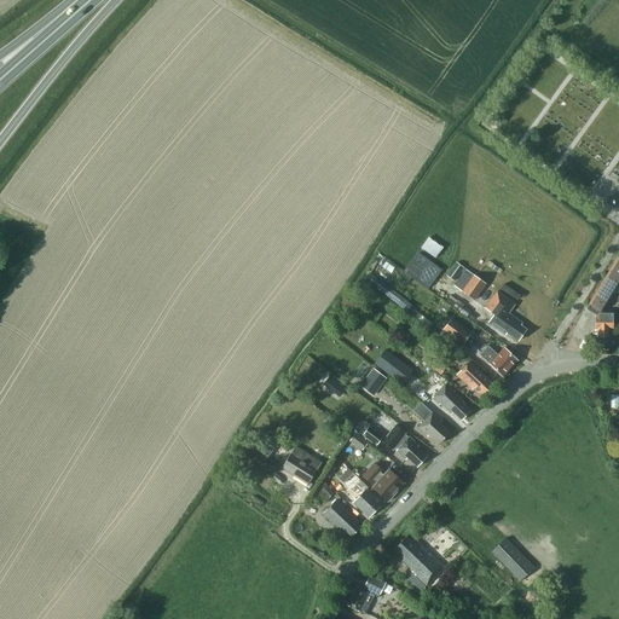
[(607,202),(615,208),(618,203),(618,197),(613,194),(607,202)]
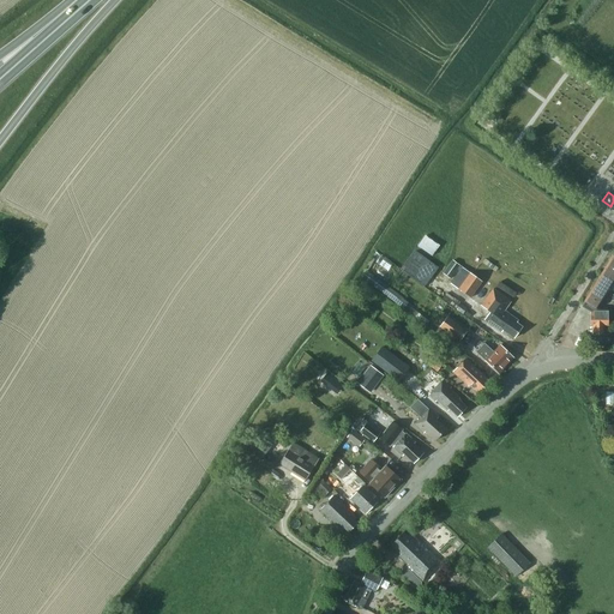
[(414,253),(410,258),(434,275),(438,269),(414,253)]
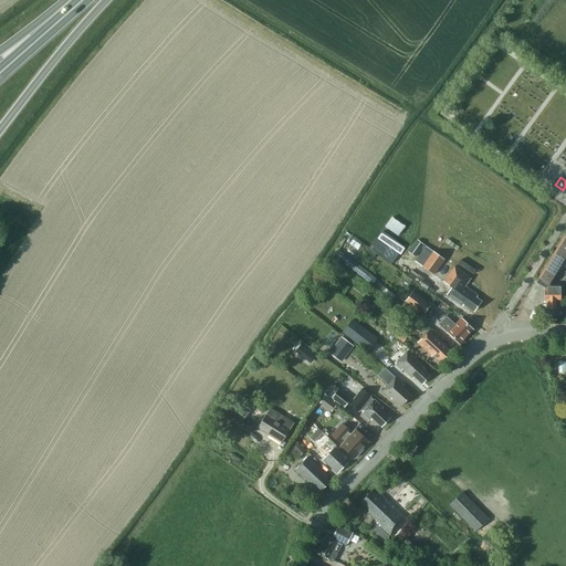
[(561,308),(561,285),(548,284),(565,259),(565,257),(565,237),(565,236),(559,244),(536,282),(544,287),(544,297),(546,297),(546,308),(561,308)]
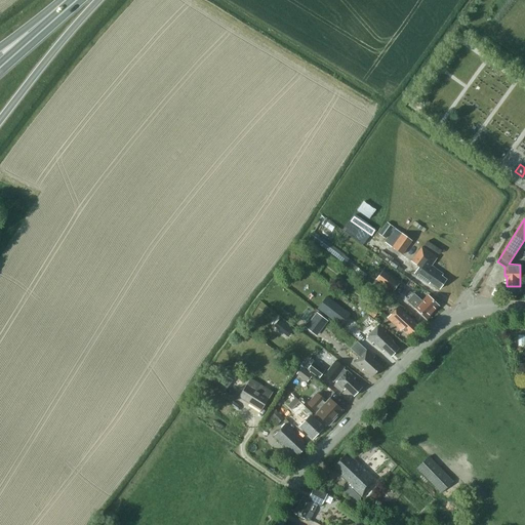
[(378,234),(385,238),(393,227),(387,223),(378,234)]
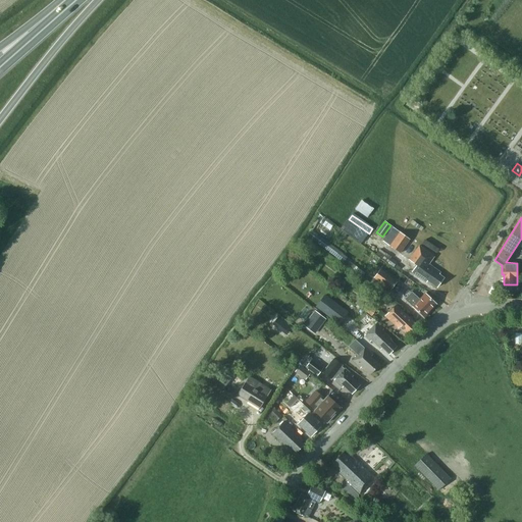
[(345,225),(342,229),(361,244),(364,240),(345,225)]
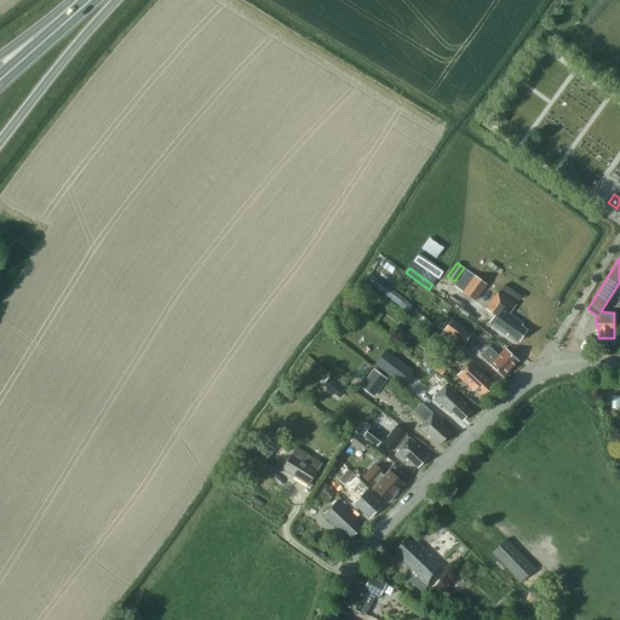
[(487,285),(466,270),(454,287),(475,302),(487,285)]
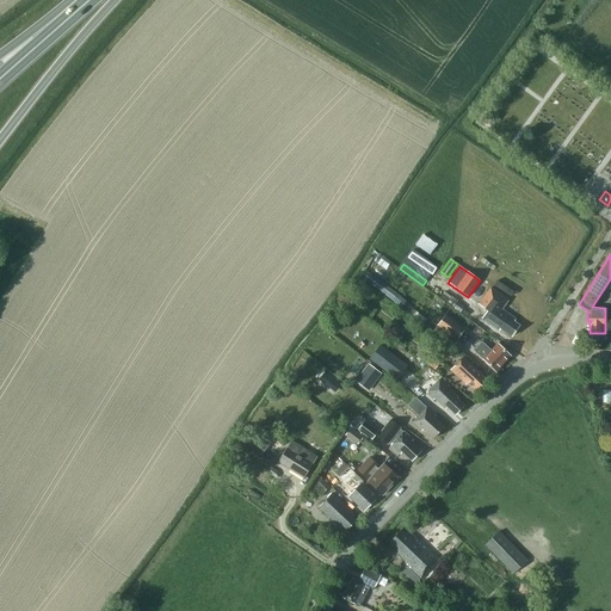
[(400,296),(388,288),(364,270),(360,276),(395,302),(395,303),(424,325),(427,320),(405,303),(406,302),(399,297),(400,296)]
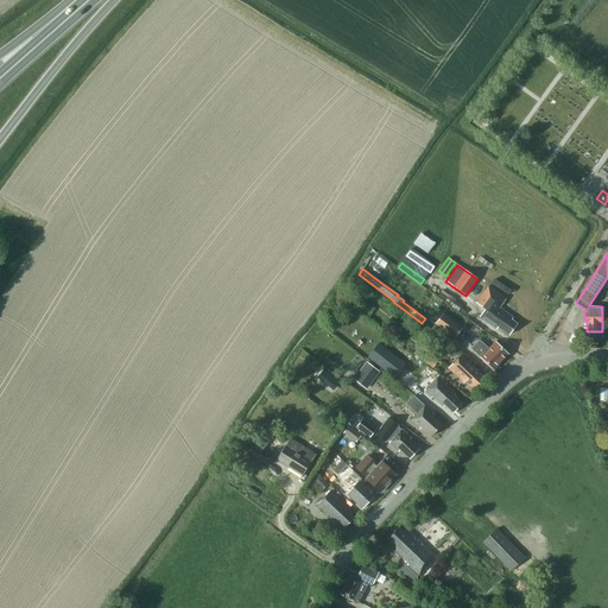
[(486,310),(480,317),(496,329),(498,327),(508,335),(517,324),(512,321),(513,318),(499,308),(506,299),(487,286),(476,302),(486,310)]
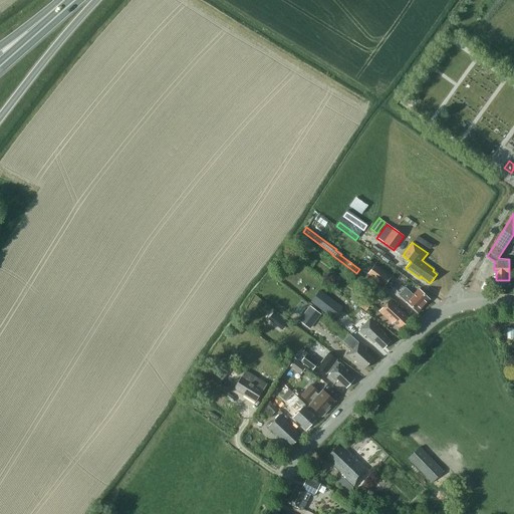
[(373,245),(370,250),(376,255),(379,250),(373,245)]
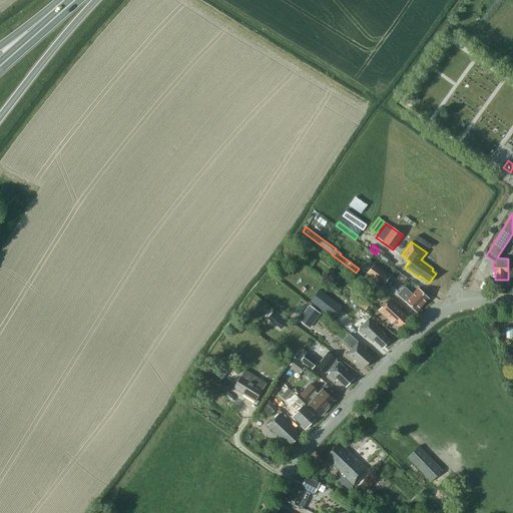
[(380,249),(376,254),(381,259),(385,253),(385,252),(380,249)]
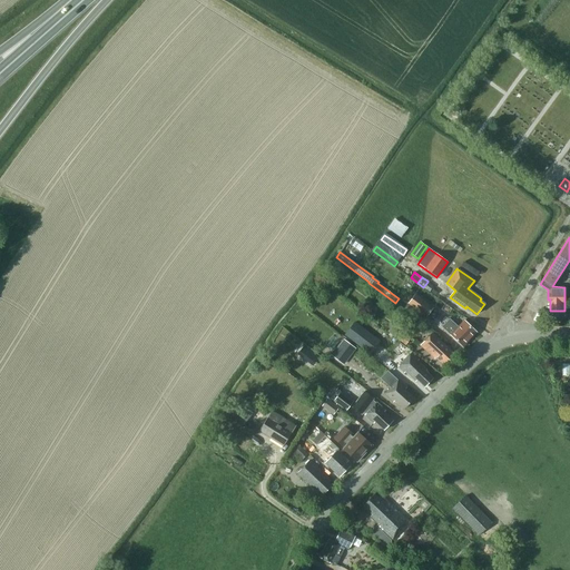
[(406,304),(425,317),(433,307),(413,294),(406,304)]
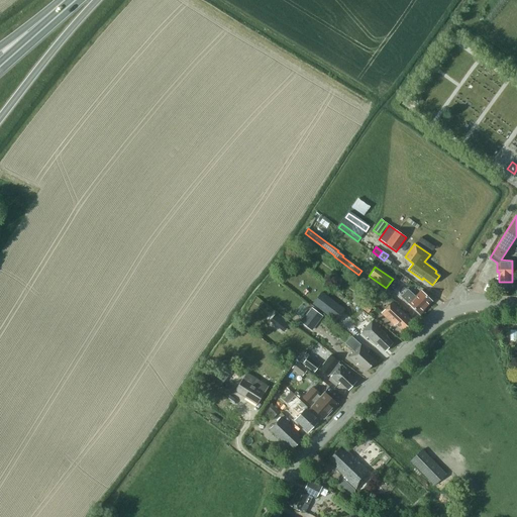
[(421,291),(416,297),(408,289),(401,297),(420,315),(432,302),(421,291)]
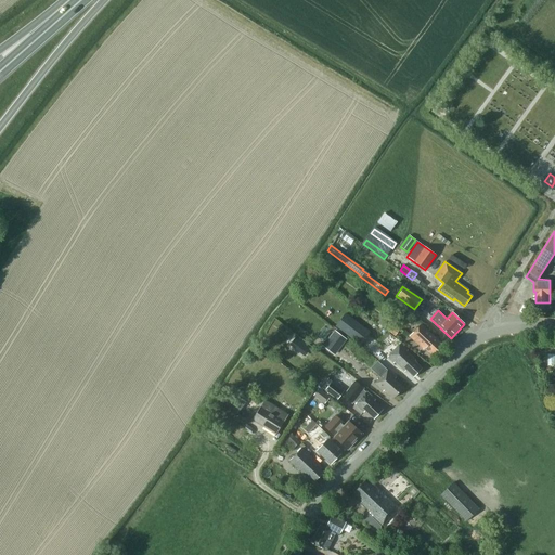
[(346,313),(335,326),(360,346),(371,333),(346,313)]
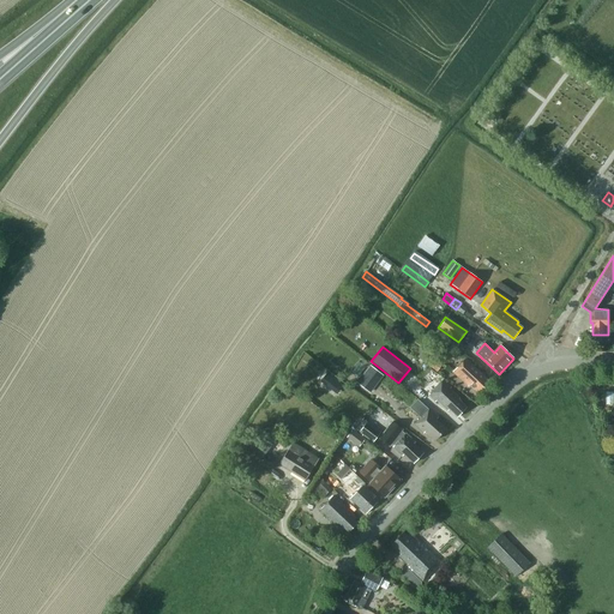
[(429,357),(422,351),(417,357),(437,372),(441,365),(429,356),(429,357)]
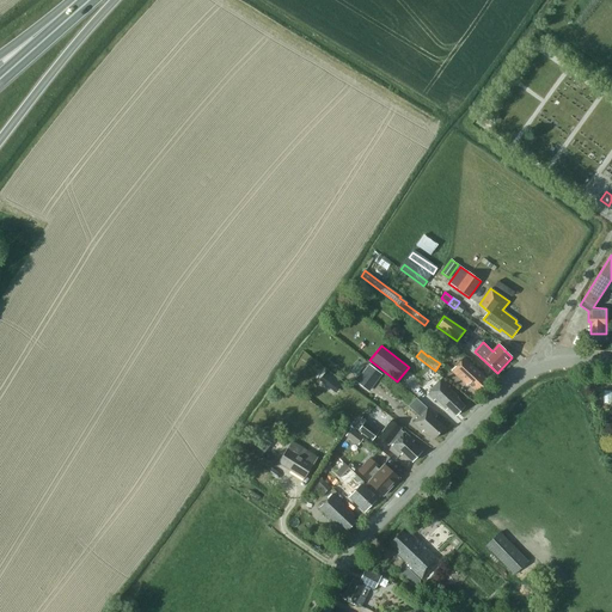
[(489,381),(464,357),(452,371),(466,385),(467,384),(477,393),(489,381)]
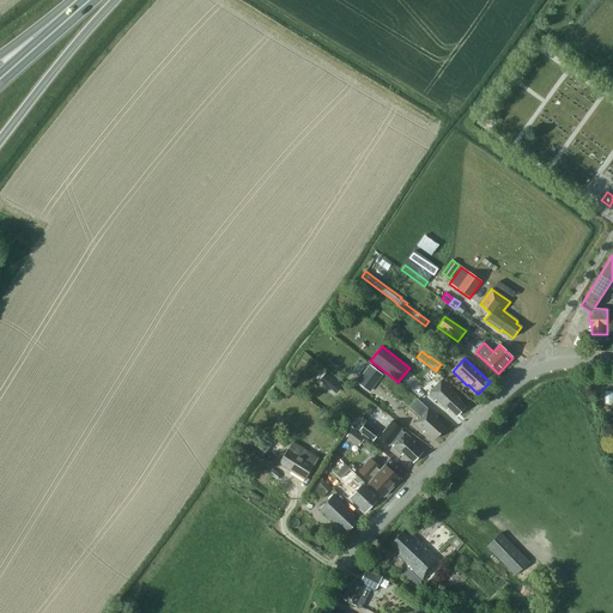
[(383,375),(369,365),(356,382),(370,393),(383,375)]
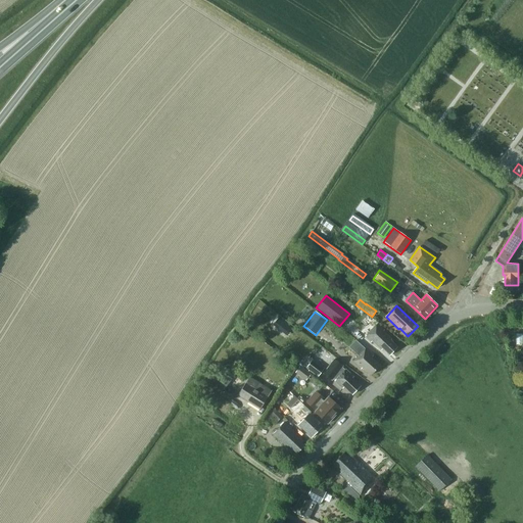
[(354,333),(359,327),(346,318),(342,324),(354,333)]
